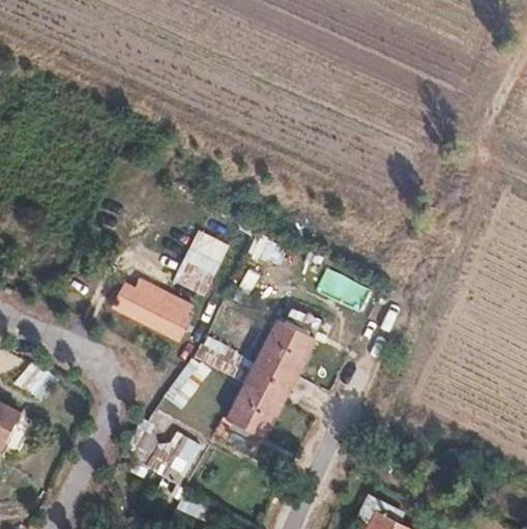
[(173,282),(205,297),(230,245),(198,230),(173,282)]
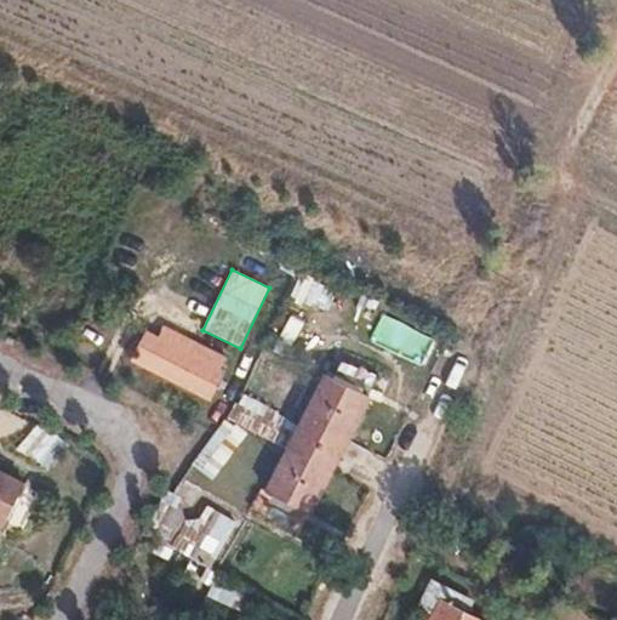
[(296,277),(293,305),(323,307),(326,280),(296,277)]
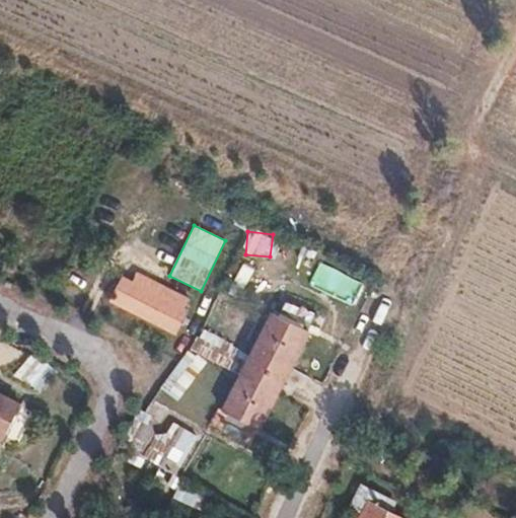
[(155,294),(124,278),(112,299),(144,315),(155,294)]
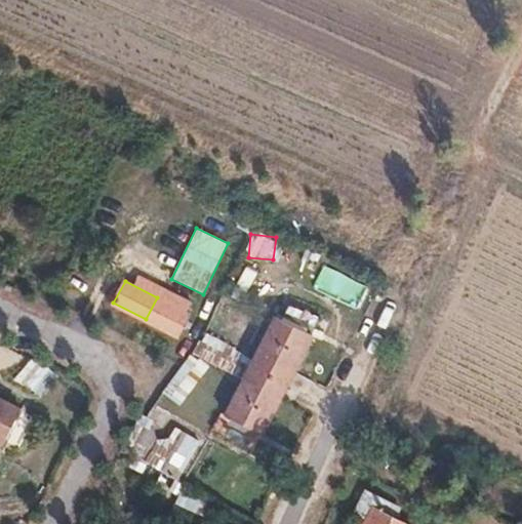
[(157,297),(146,319),(179,336),(191,315),(157,297)]
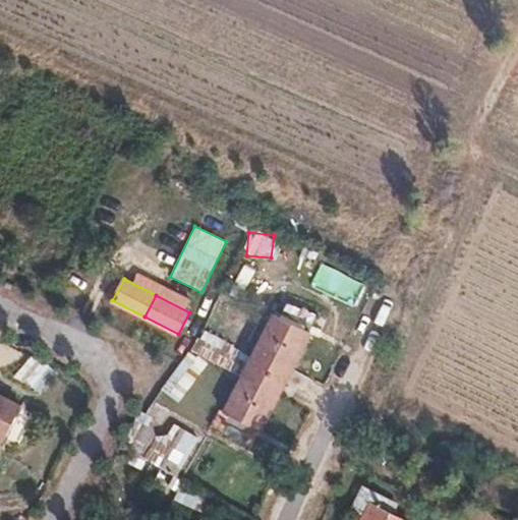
[(310,333),(275,315),(251,363),(286,382),(310,333)]
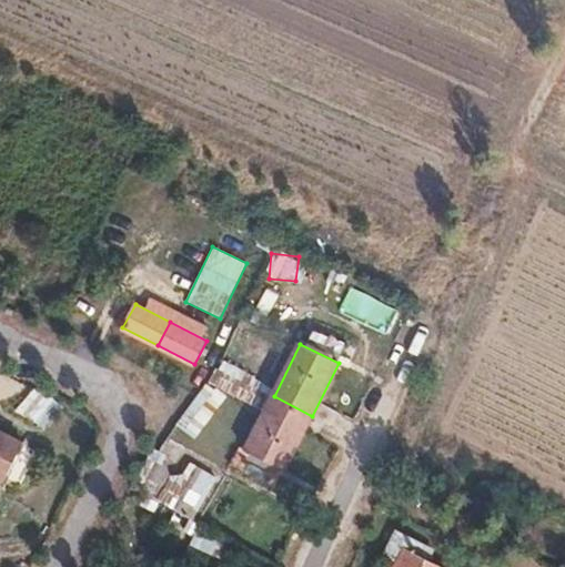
[(229,357),(264,375),(271,362),(235,345),(229,357)]
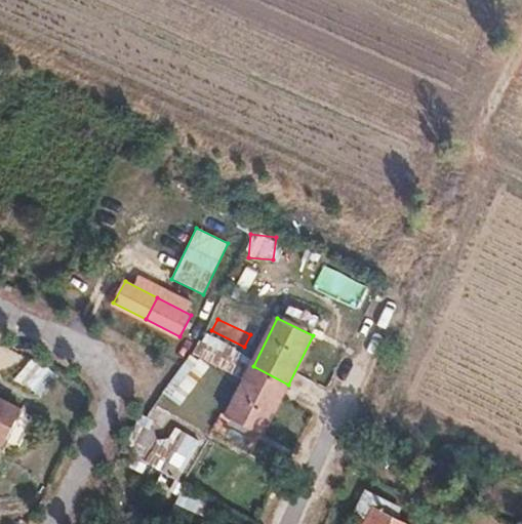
[(237,380),(250,364),(209,330),(160,391),(178,406),(214,362),(237,380)]
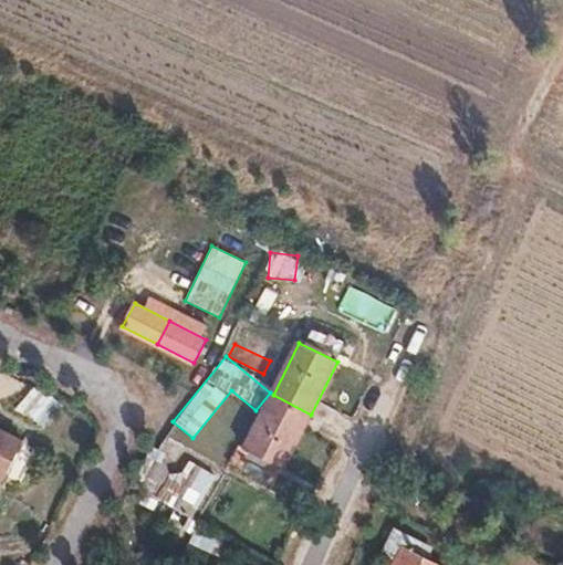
[(14,411),(40,424),(49,405),(24,394),(14,411)]
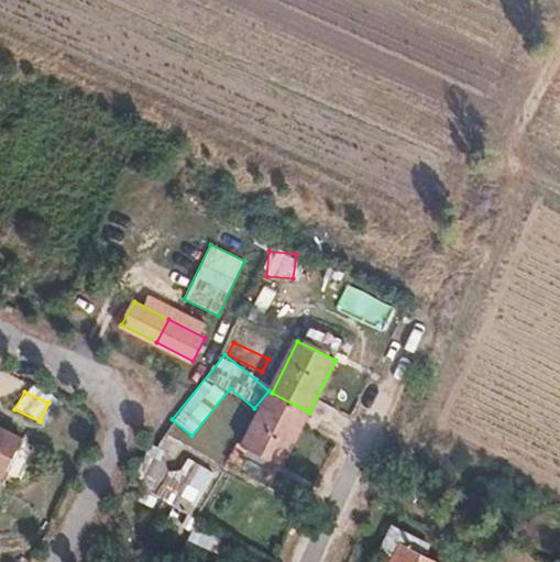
[(309,412),(272,393),(243,443),(282,465),(309,412)]
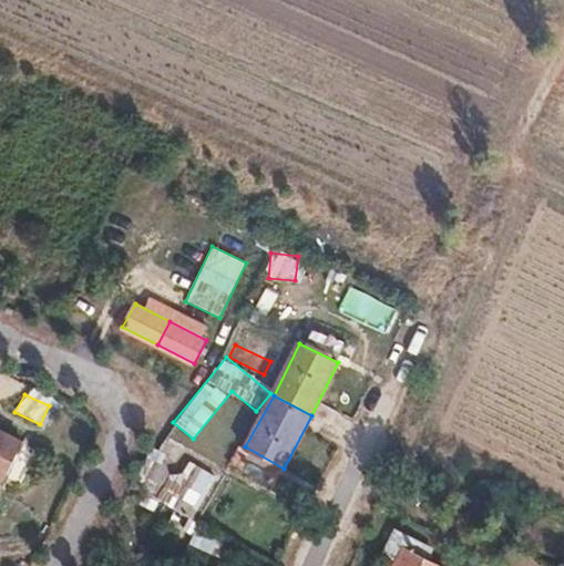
[(20,442),(0,431),(0,480),(2,481),(20,442)]
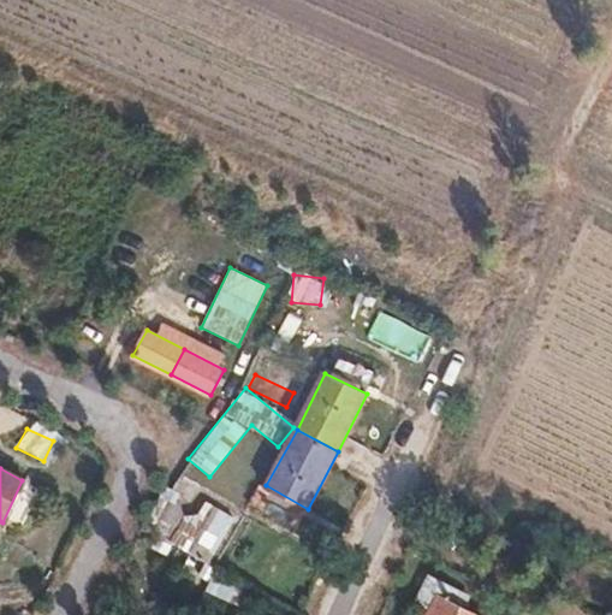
[(172,542),(208,562),(235,519),(198,497),(172,542)]
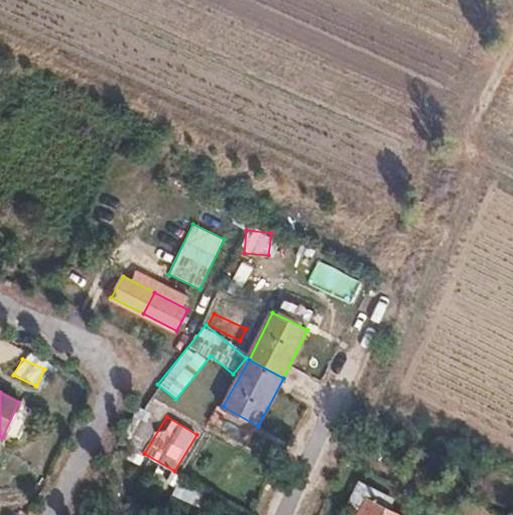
[(177,483),(172,495),(198,507),(204,494),(177,483)]
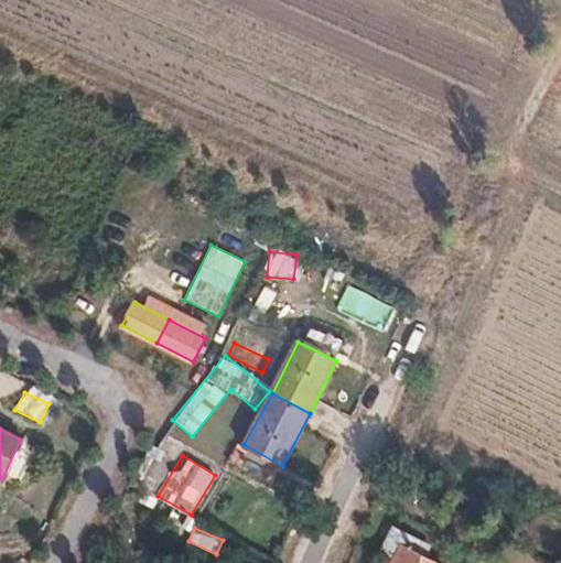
[(383,556),(394,562),(431,562),(423,558),(427,545),(397,530),(383,556)]
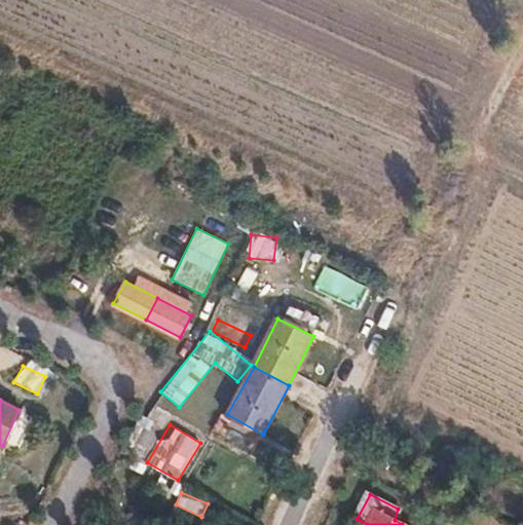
[(463,499),(457,497),(446,519),(455,523),(465,500),(463,499)]
